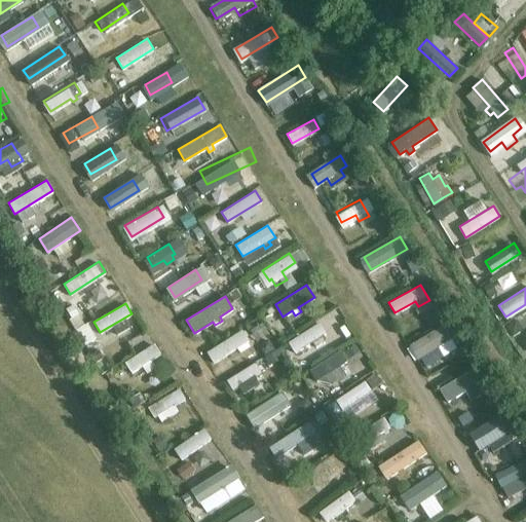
[(345,329),(359,321),(352,310),(339,318),(345,329)]
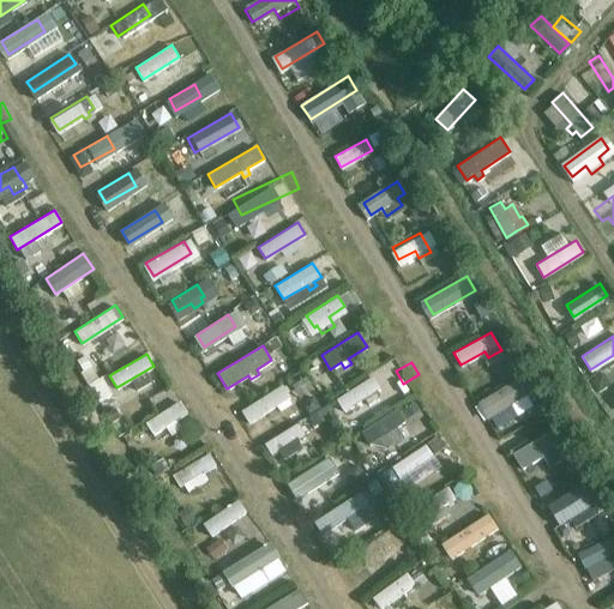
[(372,375),(336,398),(343,410),(363,397),(368,403),(379,396),(374,390),(379,387),(372,375)]
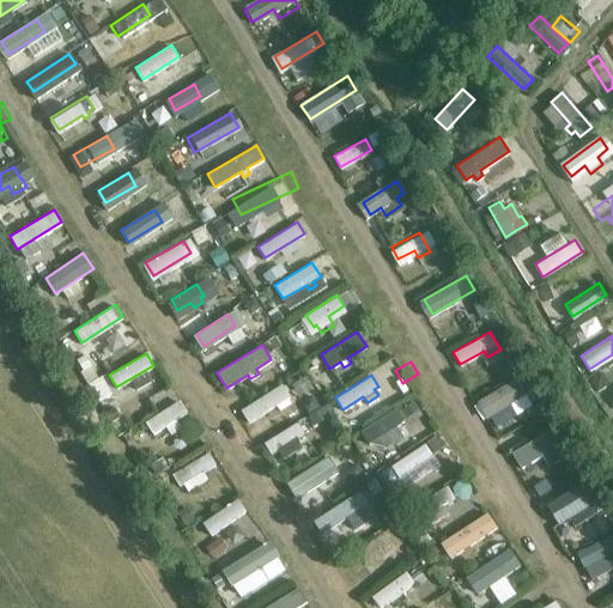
[(522,377),(481,399),(487,411),(513,397),(516,406),(530,399),(527,390),(529,389),(522,377)]
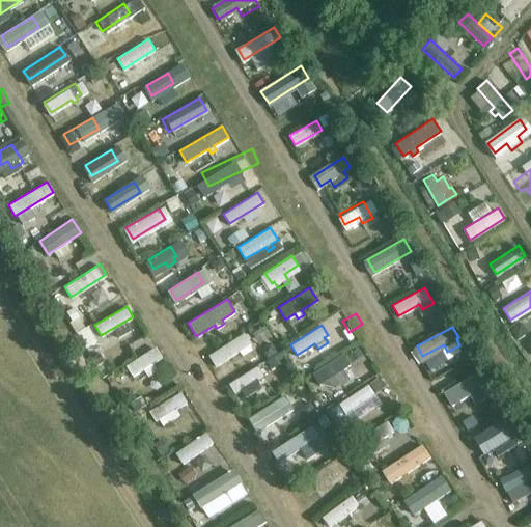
[(244,332),(208,355),(215,365),(239,350),(242,355),(252,349),(249,343),(250,342),(244,332)]
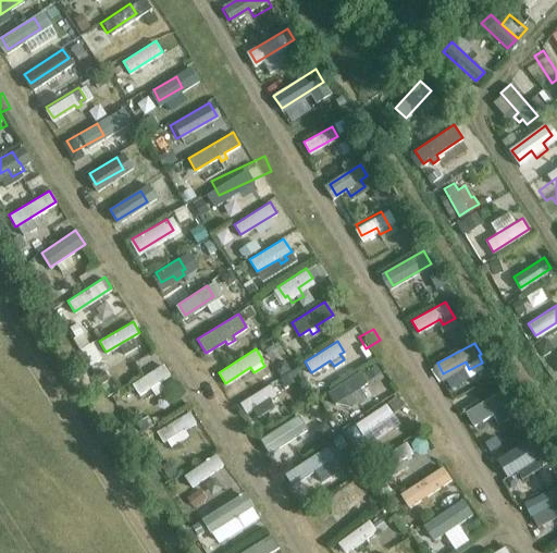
[(139,393),(170,373),(163,364),(133,383),(139,393)]
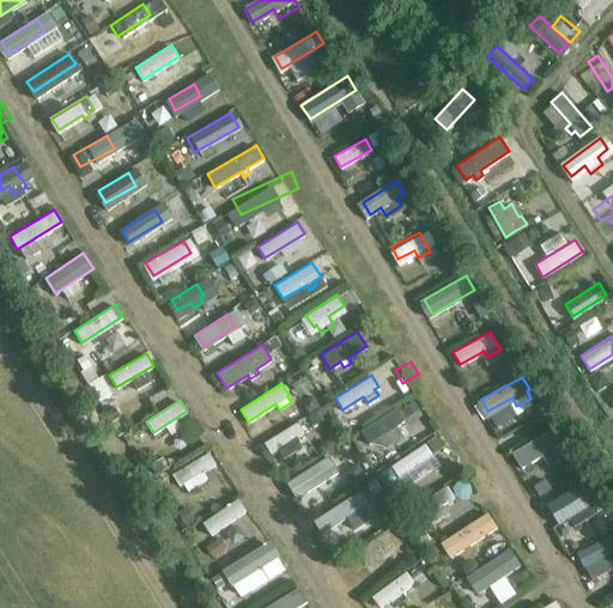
[(396,408),(360,430),(368,442),(378,436),(383,443),(393,438),(388,430),(404,420),(396,408)]
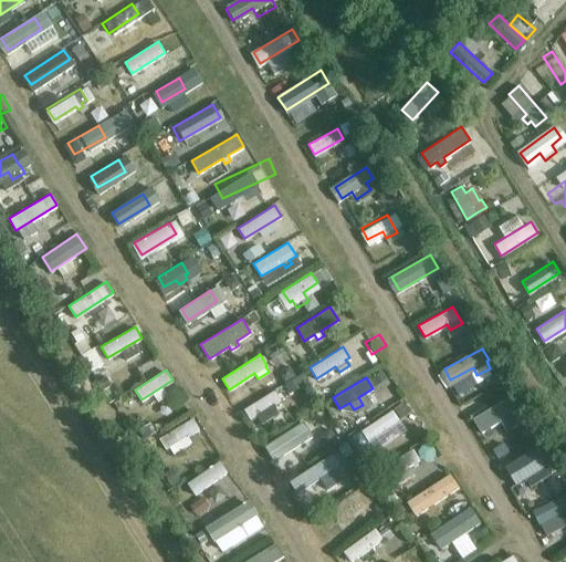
[(274,389),(243,408),(250,418),(257,414),(260,420),(270,414),(266,408),(281,399),(274,389)]
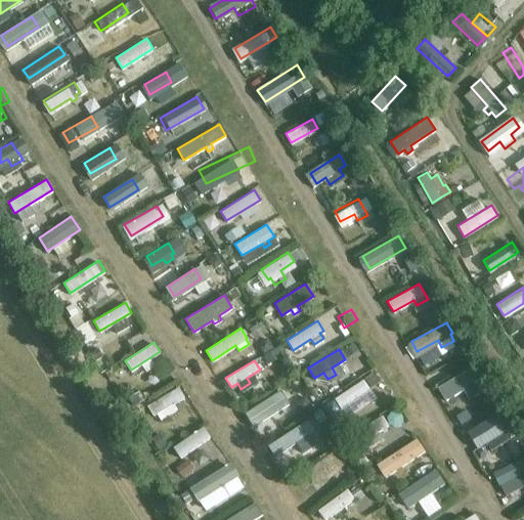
[(443,396),(473,379),(466,369),(437,386),(443,396)]
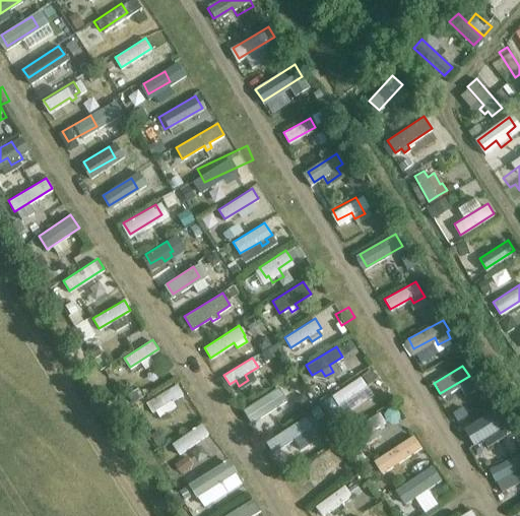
[(361,375),(332,394),(338,404),(367,385),(361,375)]
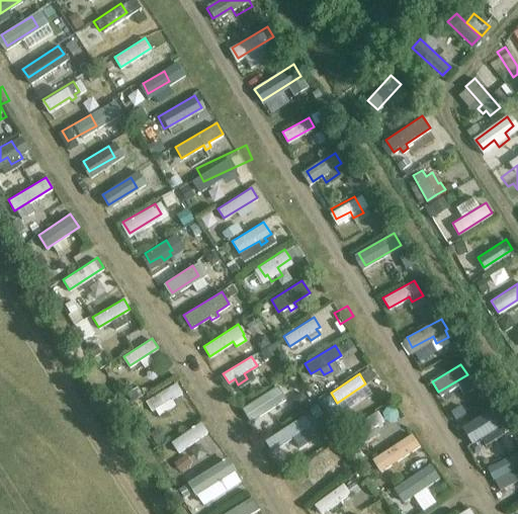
[(176,381),(146,400),(151,410),(157,406),(161,412),(174,404),(171,398),(182,391),(176,381)]
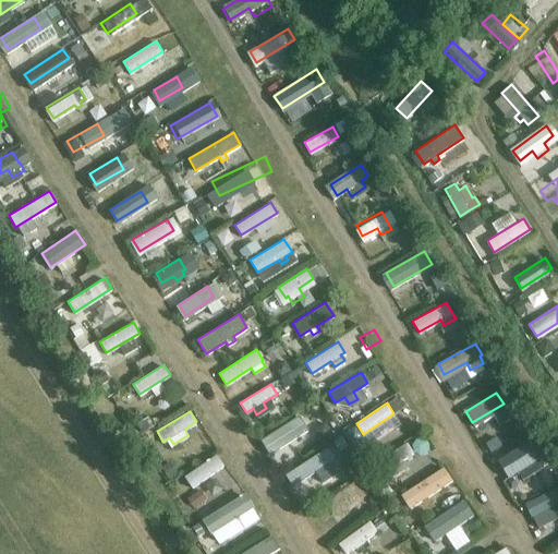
[(270,449),(301,429),(294,419),(263,440),(270,449)]
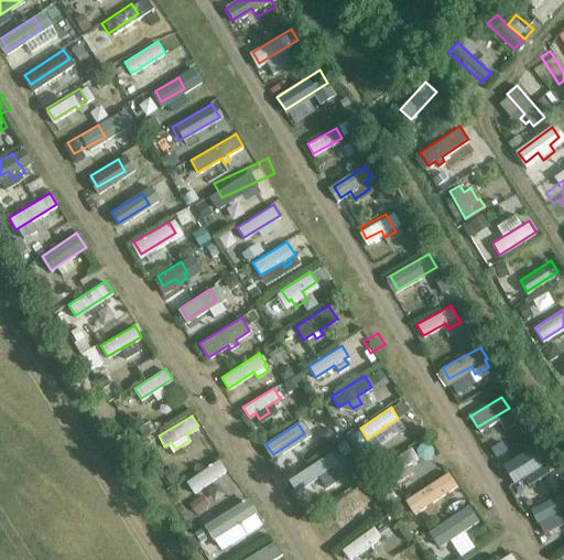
[(544,439),(535,445),(545,460),(555,454),(544,439)]
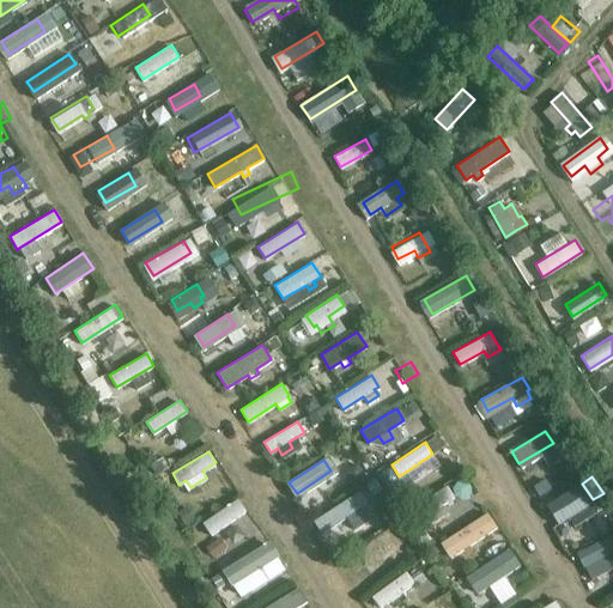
[(447,484),(412,506),(419,518),(454,496),(447,484)]
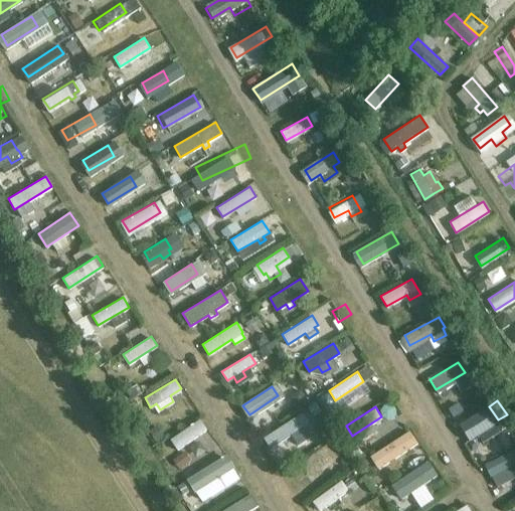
[(504,430),(490,408),(480,414),(494,437),(504,430)]
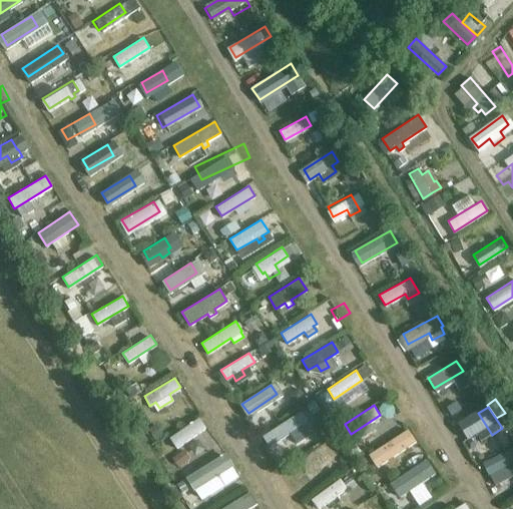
[(301,410),(262,436),(269,446),(294,430),(298,436),(307,430),(303,424),(308,420),(301,410)]
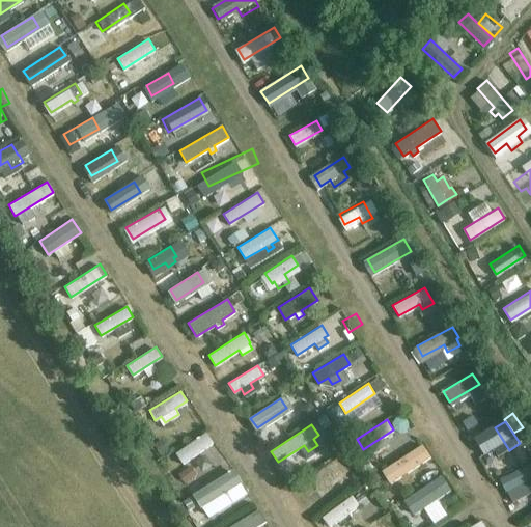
[(187,460),(212,442),(205,433),(180,450),(187,460)]
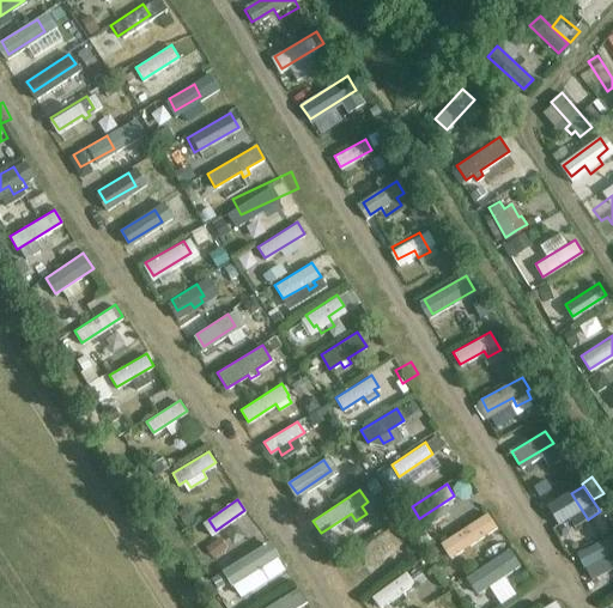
[(477,520),(442,546),(449,557),(485,530),(477,520)]
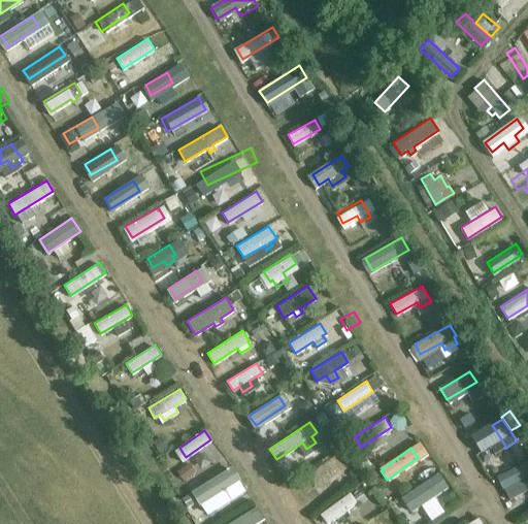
[(502,486),(527,472),(527,459),(497,476),(502,486)]
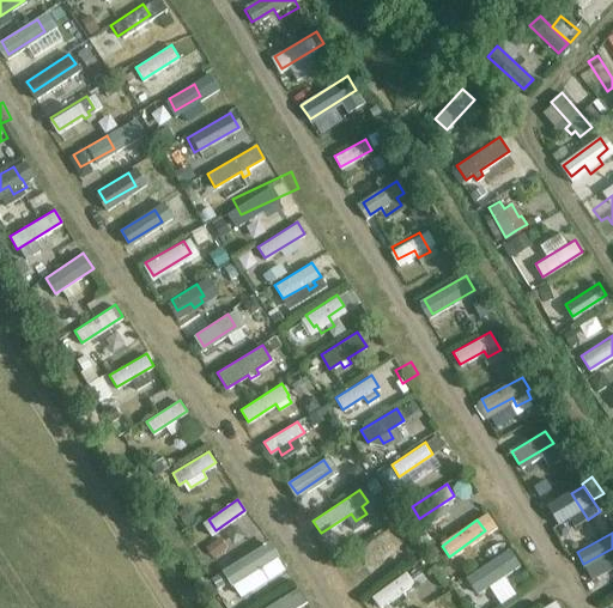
[(376,540),(346,560),(353,571),(370,560),(374,564),(384,555),(381,552),(383,551),(376,540)]
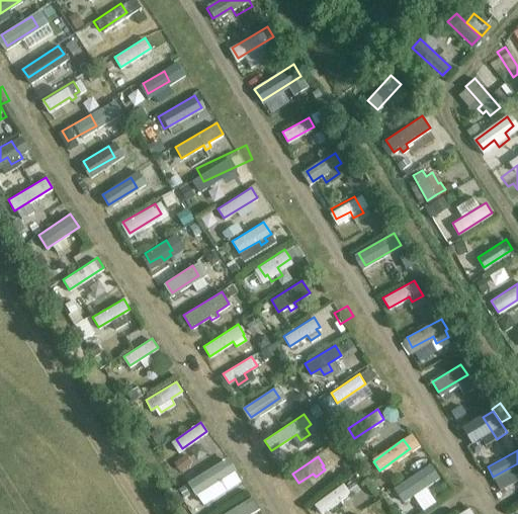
[(195,495),(235,469),(228,457),(187,482),(195,495)]
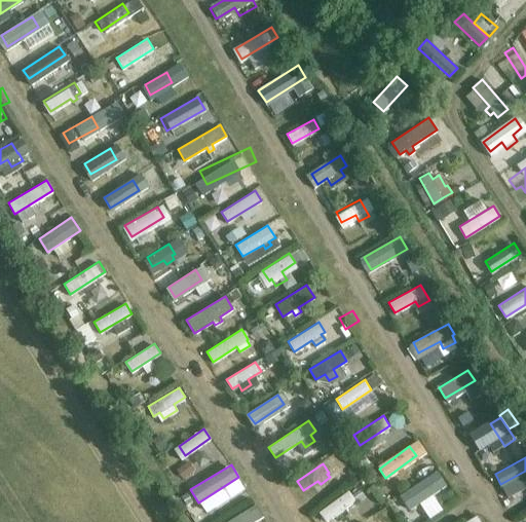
[(428,476),(401,495),(408,505),(436,485),(428,476)]
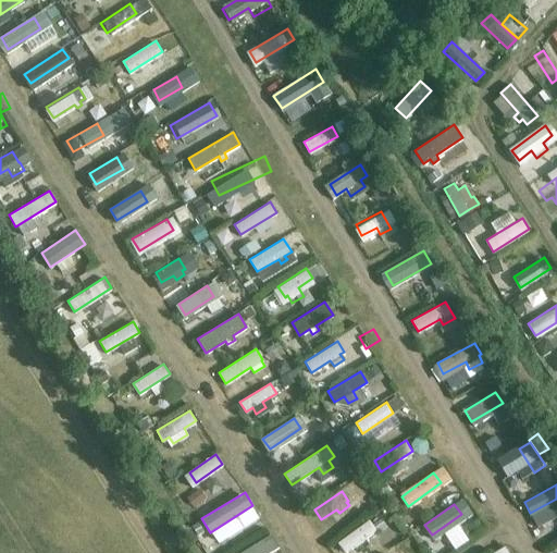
[(345,552),(376,529),(369,518),(337,541),(345,552)]
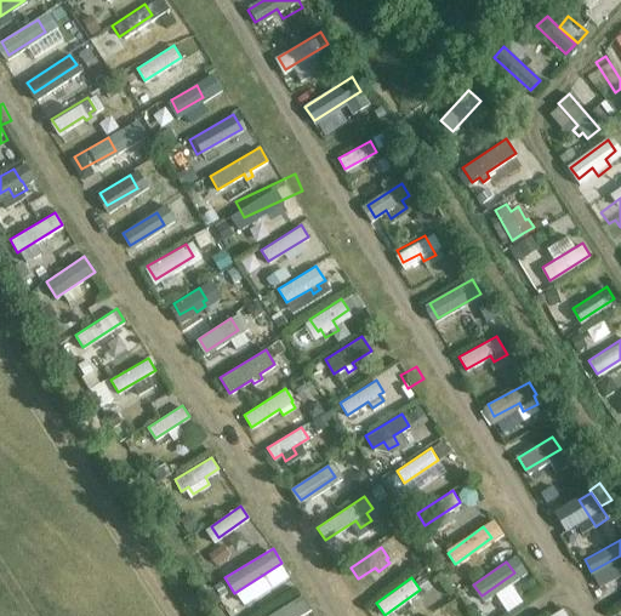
[(297,615),(311,609),(302,594),(267,615),(297,615)]
